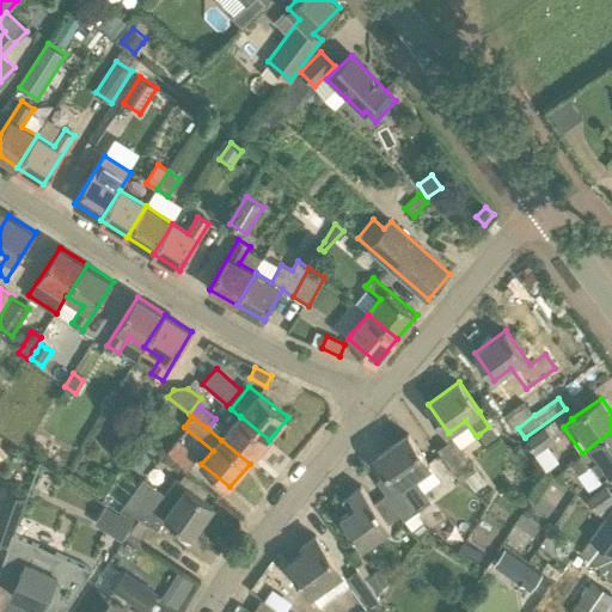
[(240,417),(228,430),(221,440),(250,464),(269,440),(240,416),(240,417)]
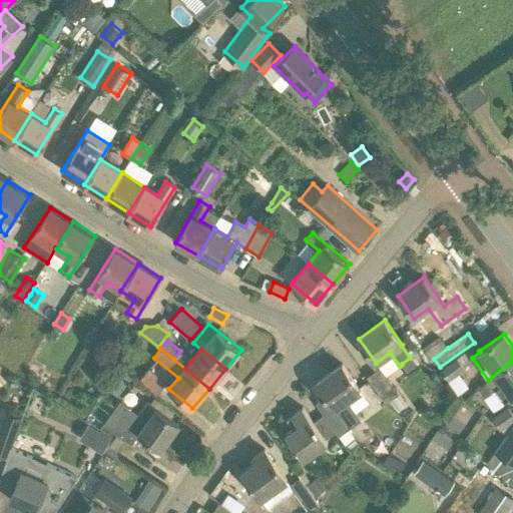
[(417,367),(410,358),(402,364),(408,373),(417,367)]
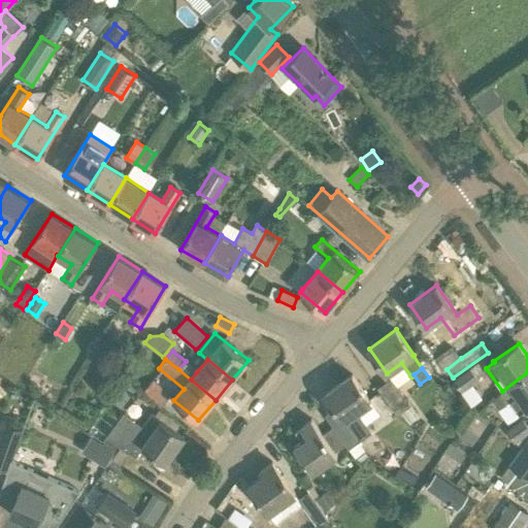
[(471,368),(454,381),(462,392),(472,384),(479,380),(471,368)]
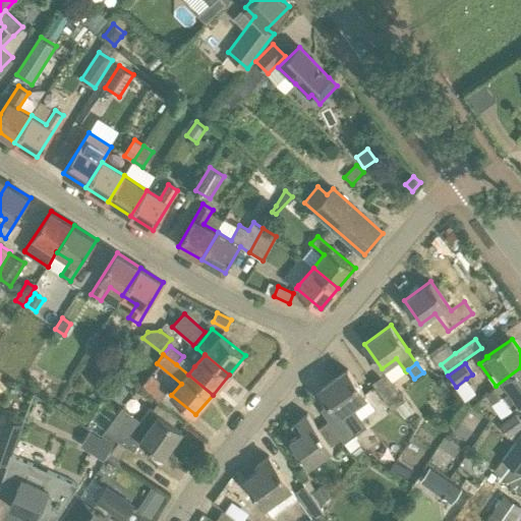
[(520,402),(520,367),(496,386),(494,388),(502,398),(503,396),(512,409),(520,403),(520,402)]
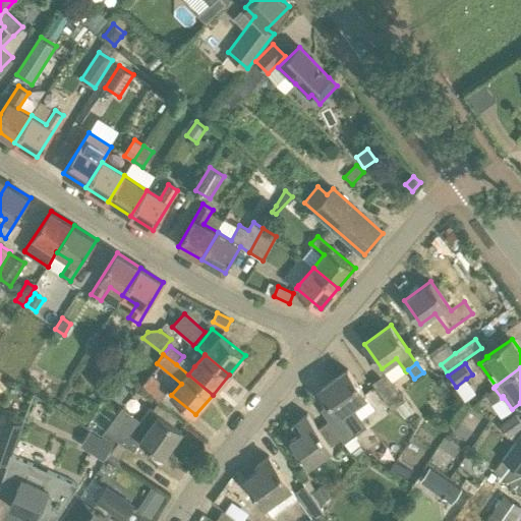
[(365,395),(347,369),(321,389),(339,414),(329,421),(341,439),(344,443),(355,435),(367,426),(352,405),(365,395)]
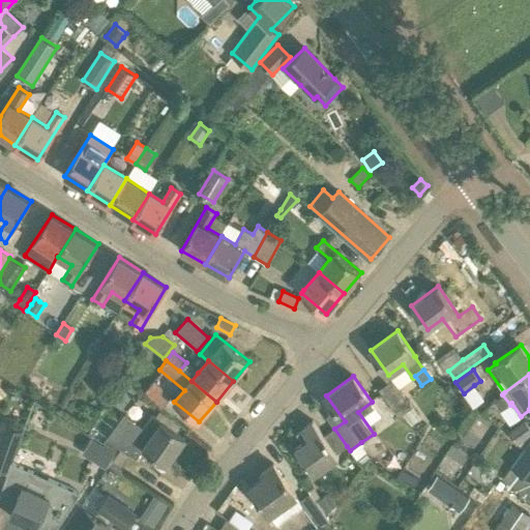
[(413,407),(393,379),(379,389),(399,417),(413,407)]
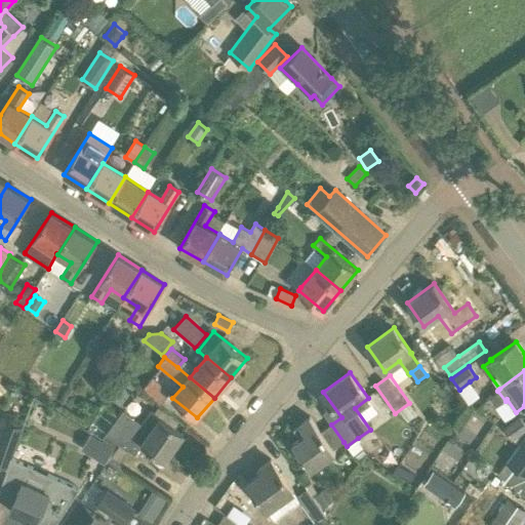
[(153,377),(144,389),(160,402),(168,391),(153,377)]
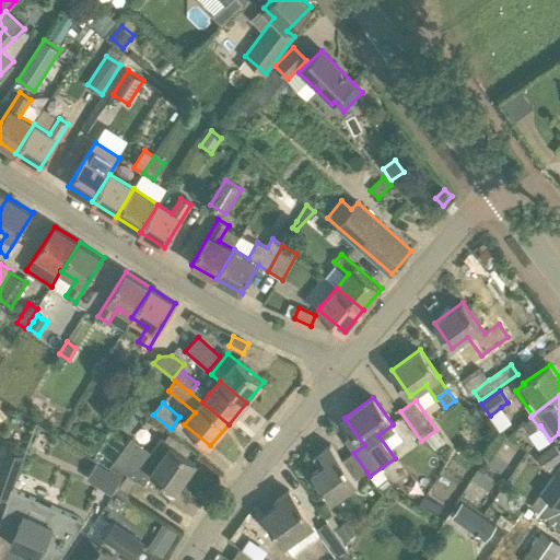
[(196,463),(171,445),(162,439),(152,453),(131,438),(115,462),(129,471),(128,473),(137,479),(138,478),(146,483),(152,473),(176,490),(196,463)]
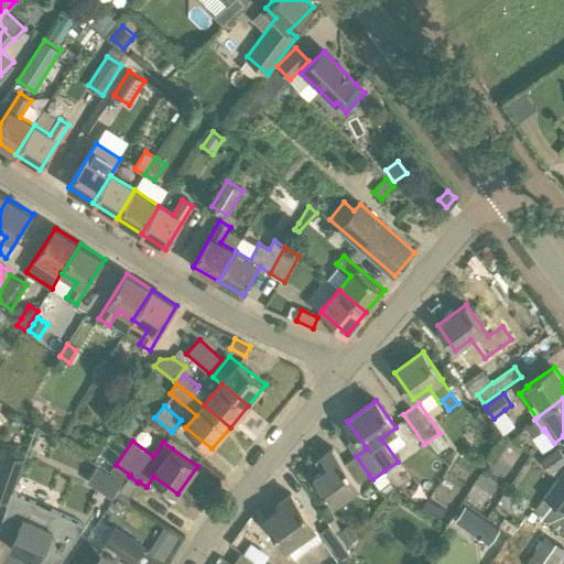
[(360,486),(358,483),(369,475),(356,456),(345,464),(333,447),(315,461),(323,470),(314,477),(335,505),(360,486)]
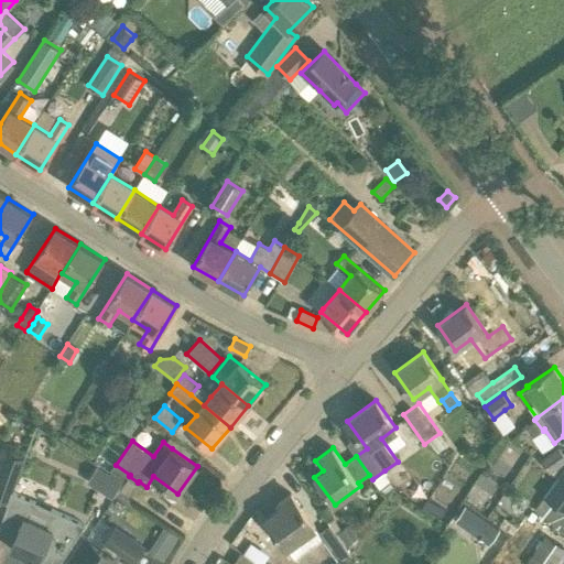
[(563,462),(563,454),(560,448),(542,462),(550,473),(563,462)]
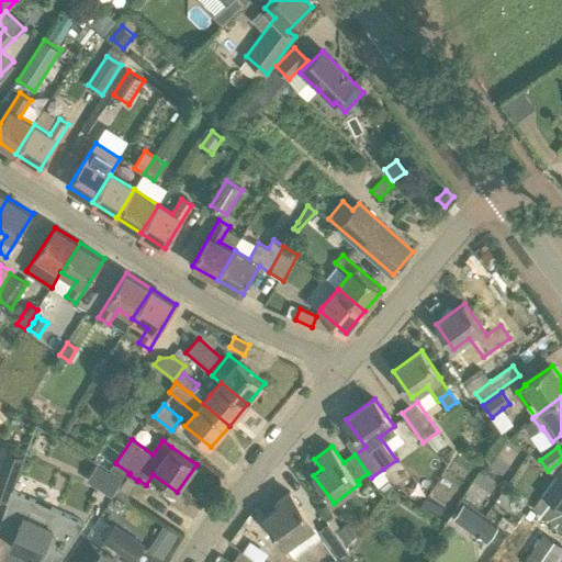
[(23,465),(25,457),(9,449),(0,473),(0,497),(9,502),(13,491),(23,465)]
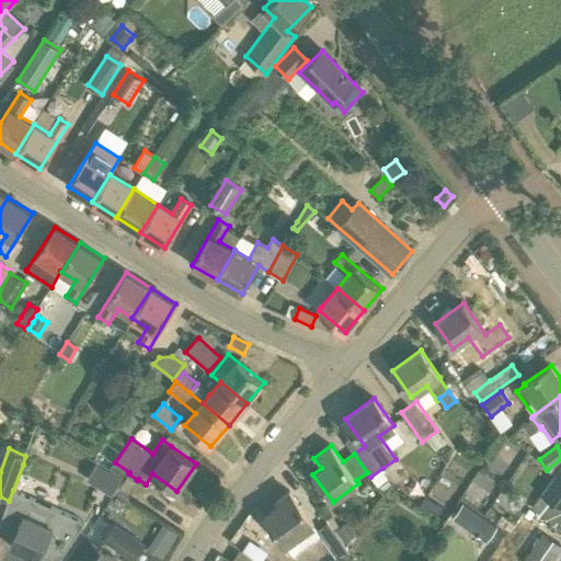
[(560,468),(533,507),(556,525),(554,526),(560,530),(560,468)]
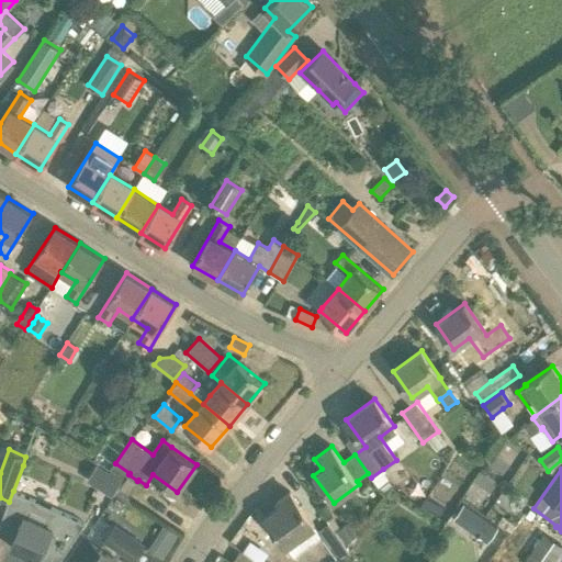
[(122,480),(110,472),(100,489),(112,495),(122,480)]
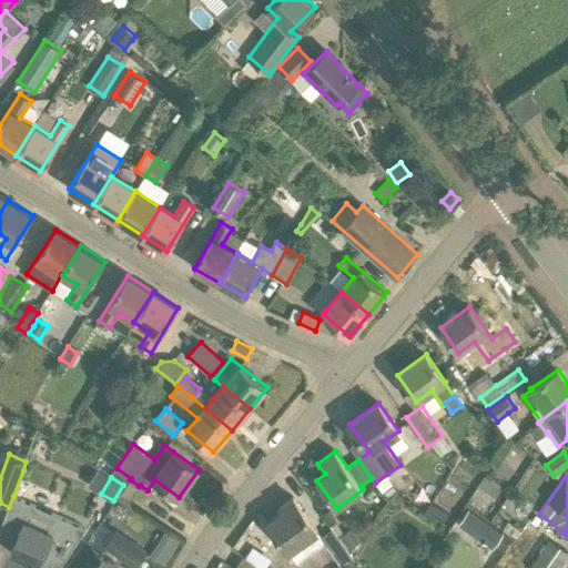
[(130,479),(120,493),(130,499),(139,486),(130,479)]
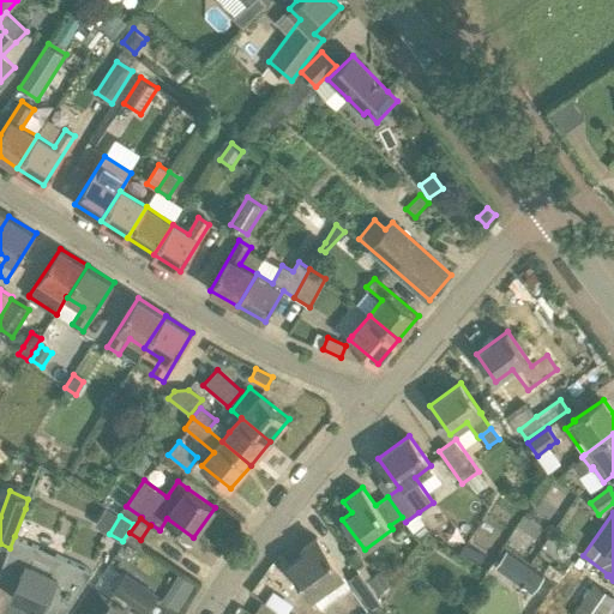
[(18,582),(11,597),(42,612),(44,607),(60,613),(64,613),(92,571),(35,546),(14,536),(10,548),(1,575),(18,582)]
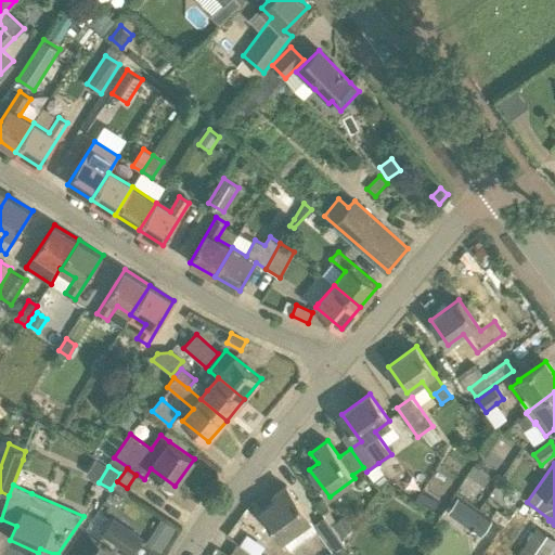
[(310,519),(286,486),(274,494),(278,500),(262,511),(282,539),(283,539),(291,550),(318,530),(335,554),(339,554),(346,545),(325,517),(314,525),(310,519)]
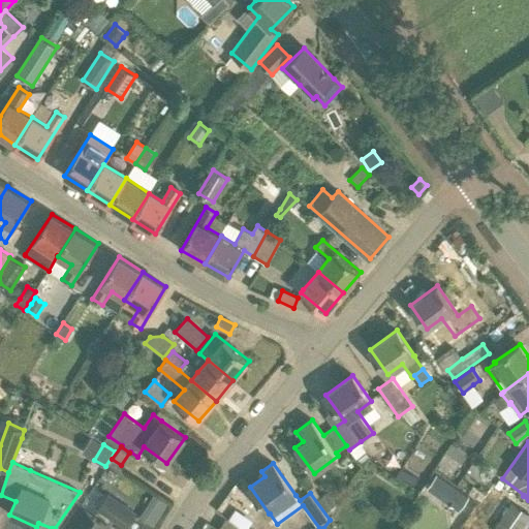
[(500,479),(495,486),(500,490),(504,483),(500,479)]
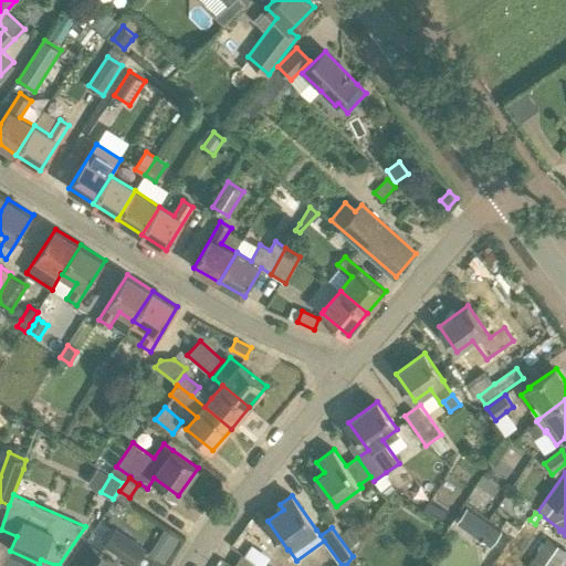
[(500,532),(480,516),(470,530),(490,545),(500,532)]
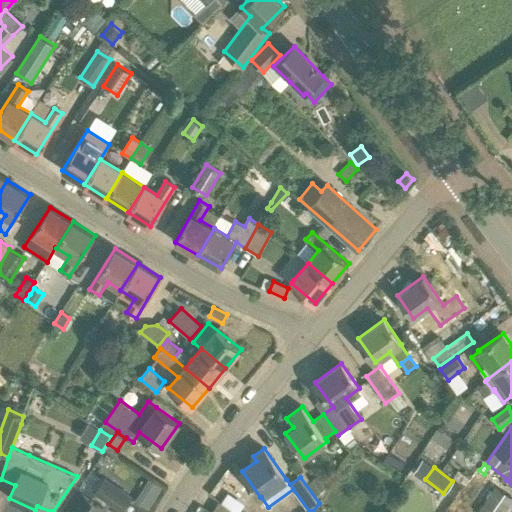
[(300,477),(304,482),(309,478),(303,470),(298,474),(300,477)]
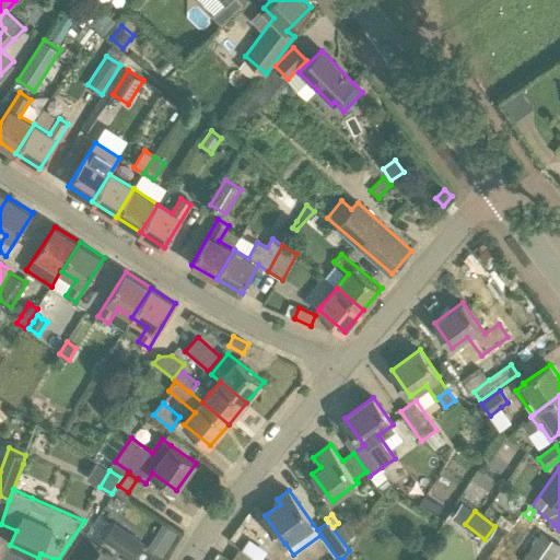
[(515,523),(501,514),(496,523),(510,532),(515,523)]
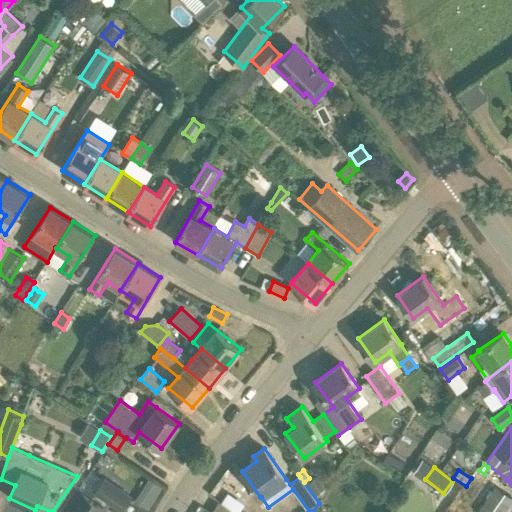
[(150,478),(135,500),(150,510),(165,488),(150,478)]
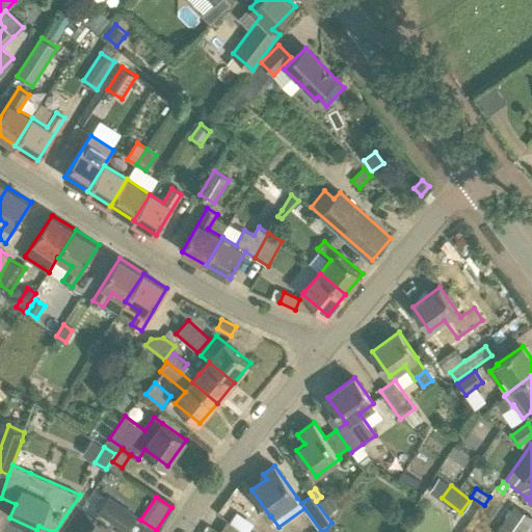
[(321,503),(329,513),(338,507),(329,497),(321,503)]
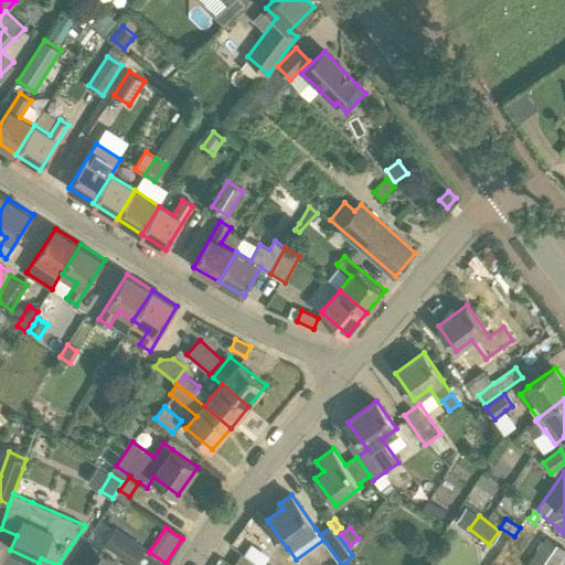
[(112,564),(120,553),(135,563),(144,548),(114,529),(100,550),(88,541),(72,564),(112,564)]
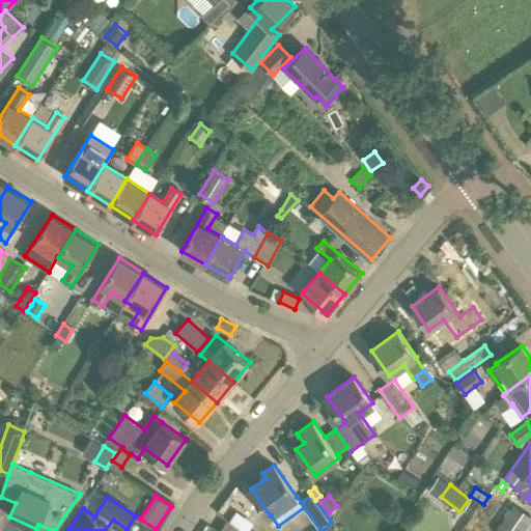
[(523,530),(530,520),(530,515),(514,504),(496,530),(523,530)]
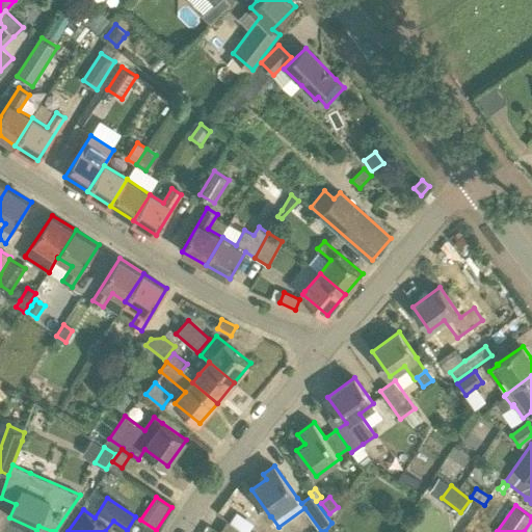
[(246,531),(228,521),(219,531),(246,531)]
